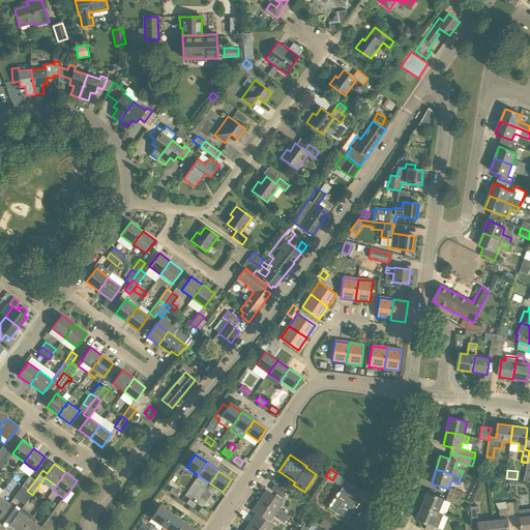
[(35,480),(29,476),(22,487),(27,491),(35,480)]
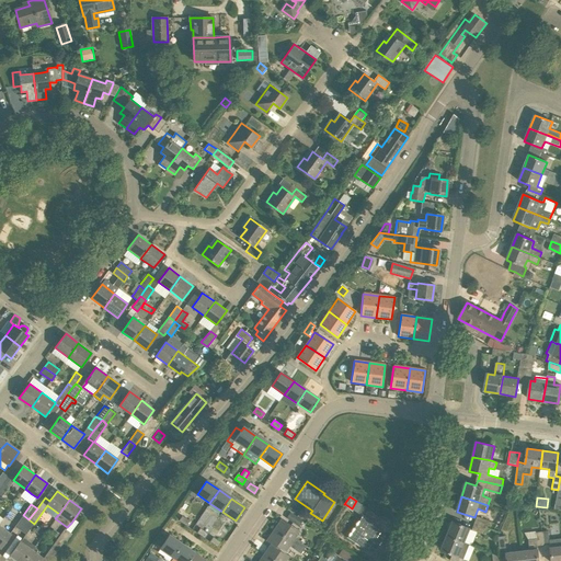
[(290,513),(287,518),(298,526),(302,522),(290,513)]
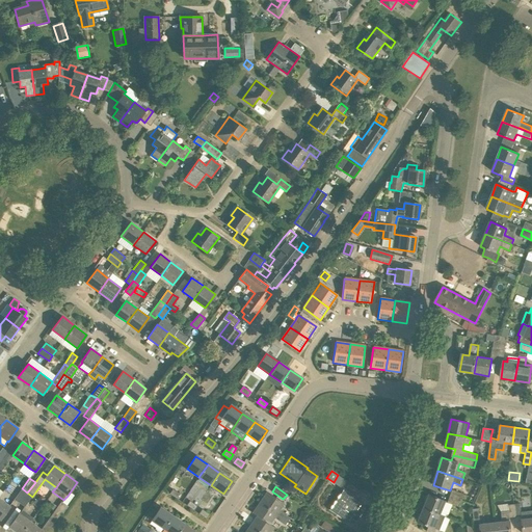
[(20,503),(27,493),(22,488),(15,500),(20,503)]
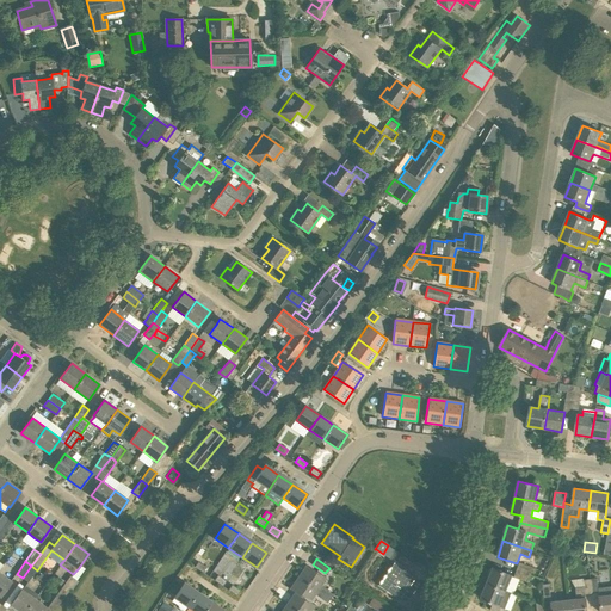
[(198,562),(195,567),(203,573),(207,568),(198,562)]
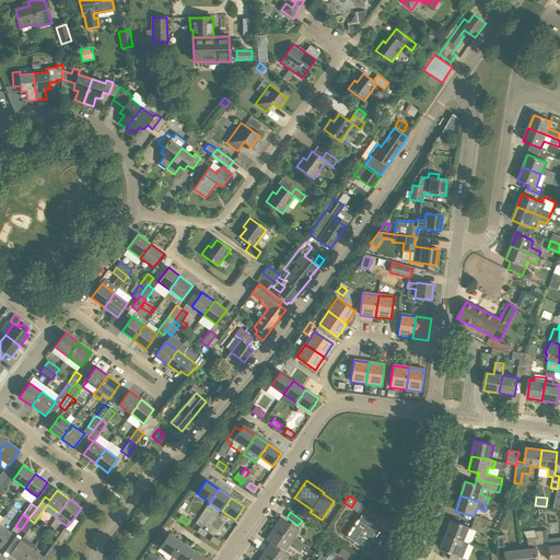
[(474,522),(487,527),(489,521),(476,516),(474,522)]
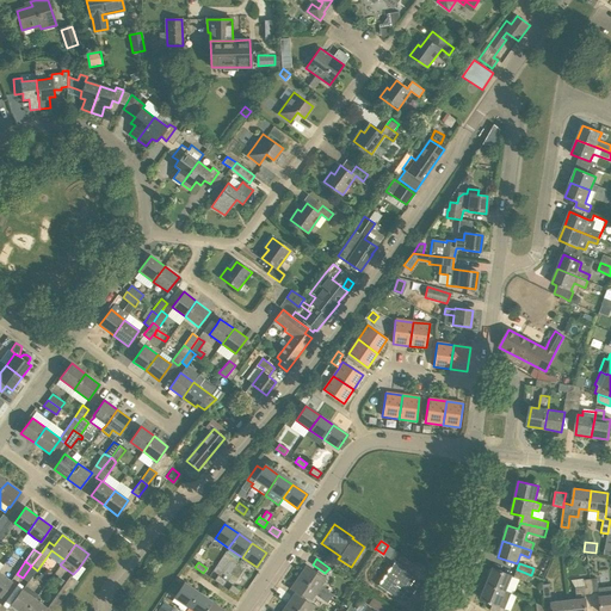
[(37,571),(31,566),(23,578),(29,582),(37,571)]
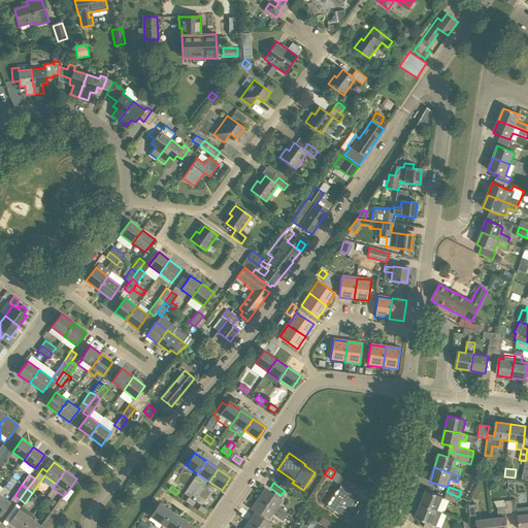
[(258,499),(286,518),(288,514),(277,506),(282,500),(265,489),(258,499)]
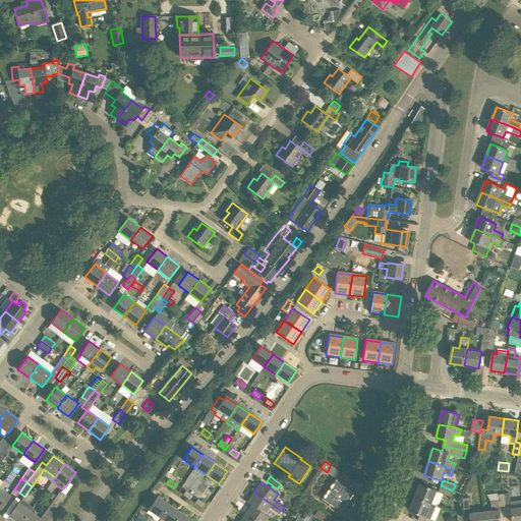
[(420,484),(415,498),(431,504),(437,491),(420,484)]
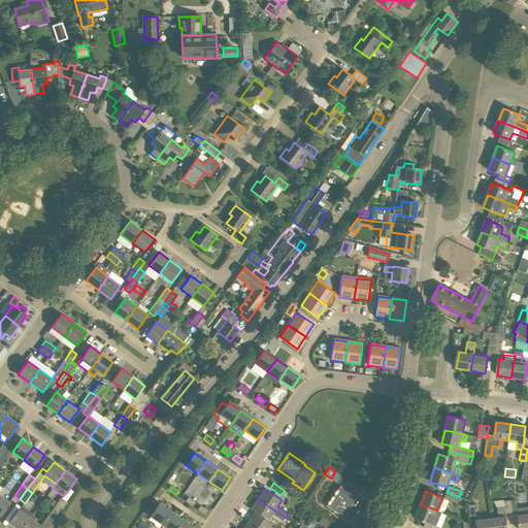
[(459,497),(447,492),(444,498),(457,503),(459,497)]
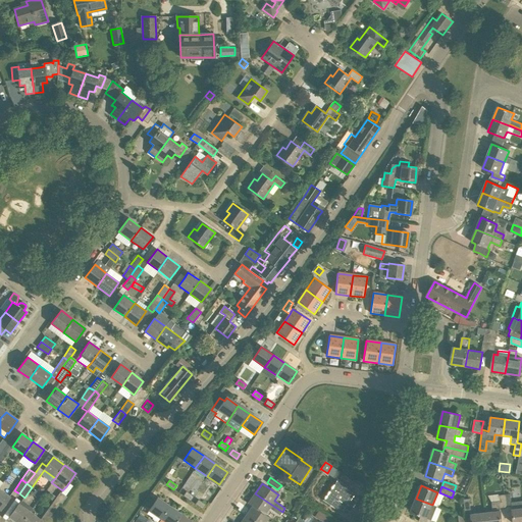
[(10,498),(0,489),(0,510),(10,498)]
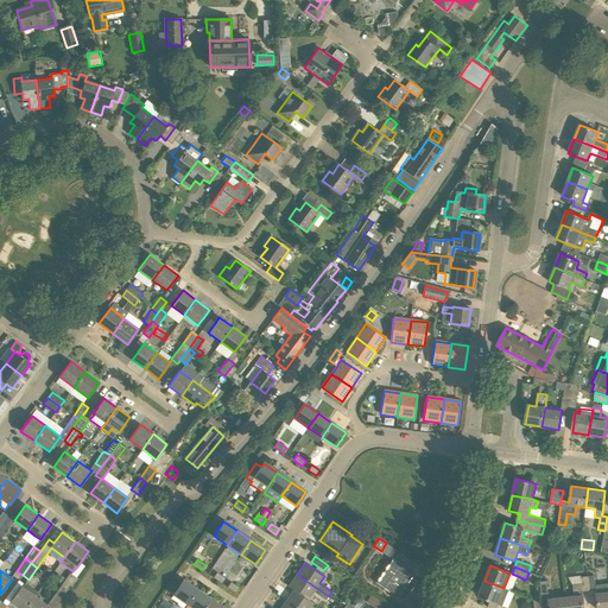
[(50,576),(42,571),(38,576),(45,582),(50,576)]
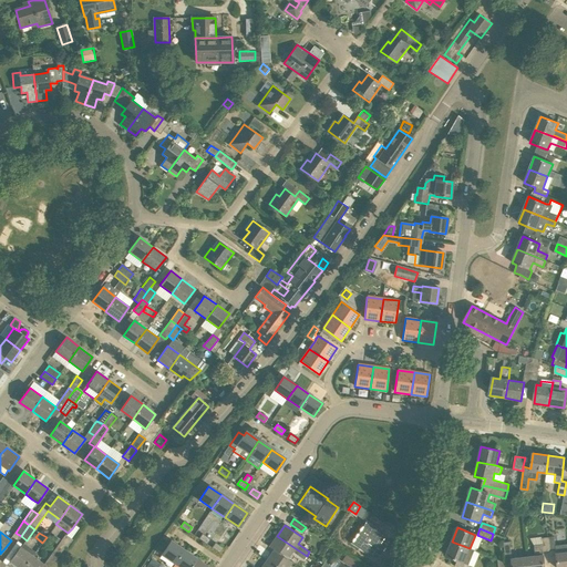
[(358,533),(351,543),(371,557),(379,546),(358,533)]
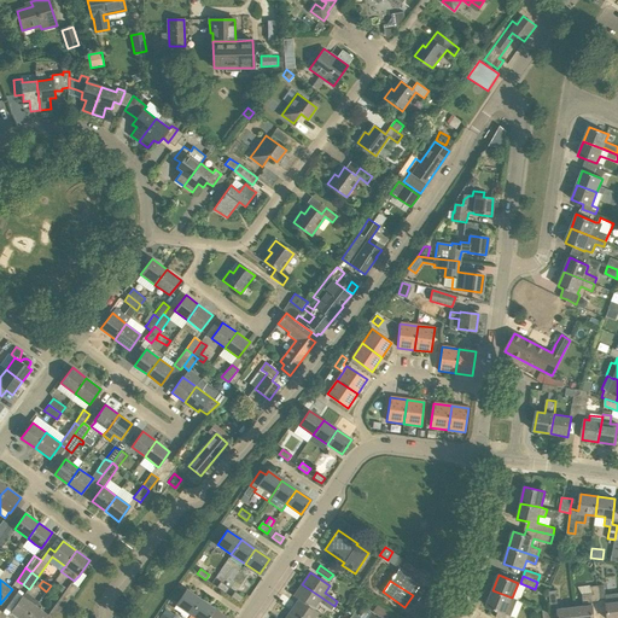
[(229,588),(221,582),(216,588),(225,594),(229,588)]
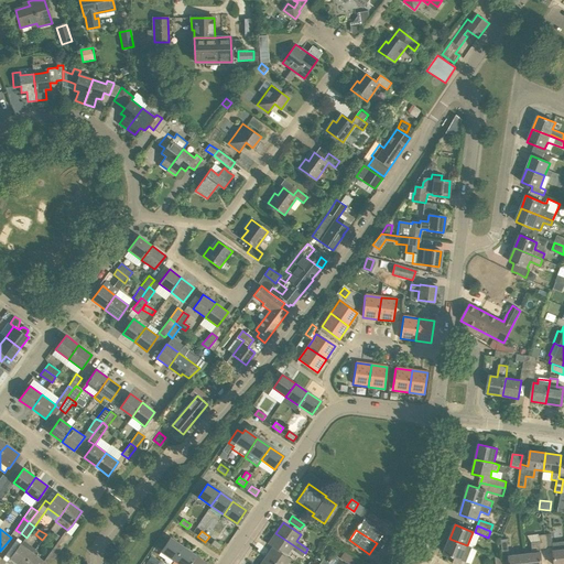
[(57,543),(63,548),(71,537),(65,532),(57,543)]
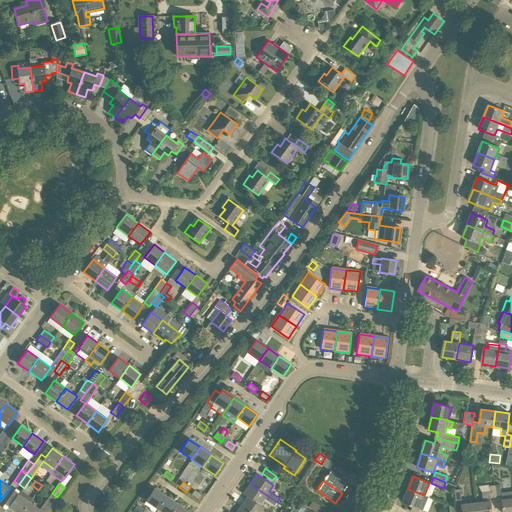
[(250,484),(243,494),(247,497),(259,505),(260,504),(264,498),(275,506),(277,502),(250,484)]
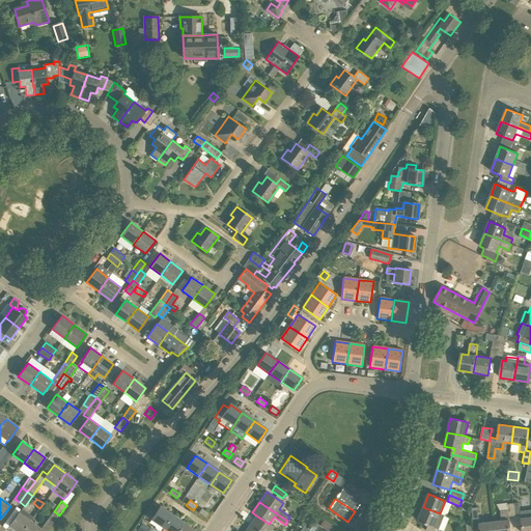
[(513,503),(507,504),(508,509),(500,510),(501,521),(495,522),(495,530),(509,530),(509,520),(508,516),(514,516),(513,503)]
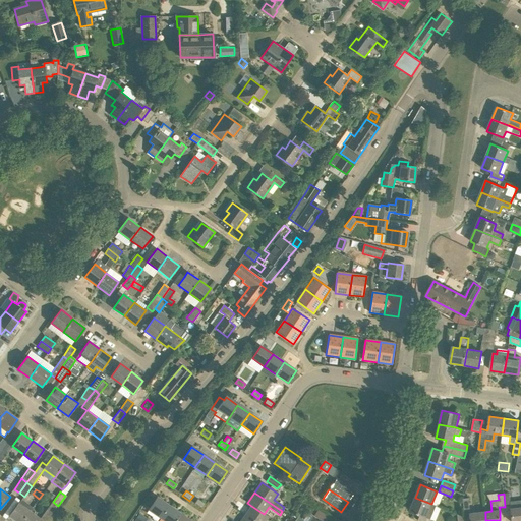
[(169,506),(157,498),(149,510),(161,518),(169,506)]
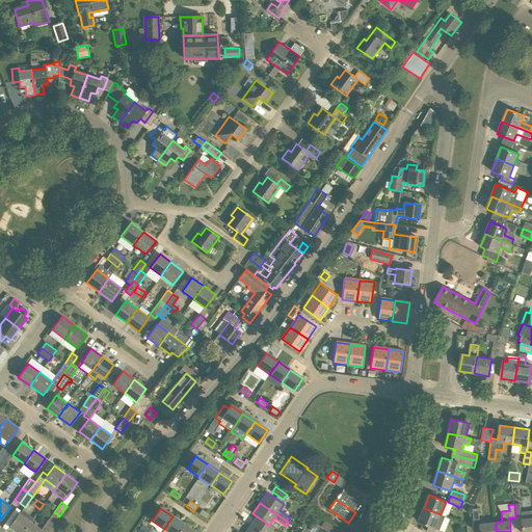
[(419,521),(429,526),(427,531),(428,531),(439,531),(440,530),(435,528),(441,514),(424,508),(423,511),(419,521)]
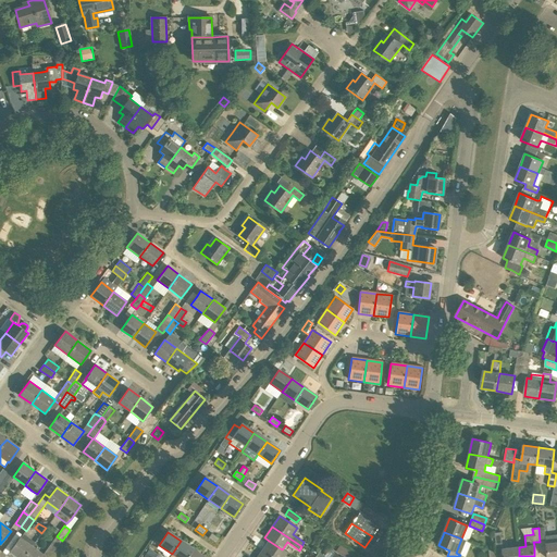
[(219,539),(211,534),(208,539),(215,544),(219,539)]
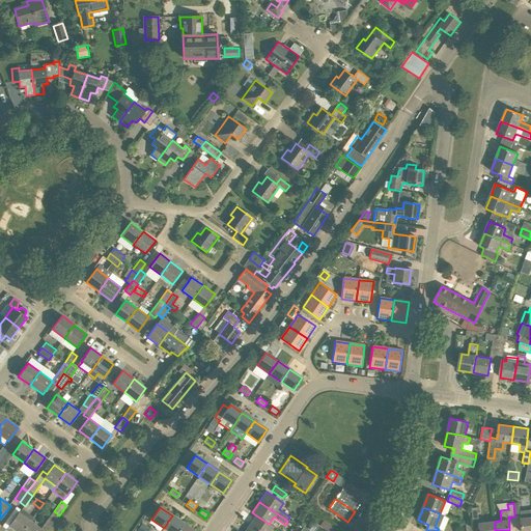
[(59,515),(54,511),(46,522),(52,526),(59,515)]
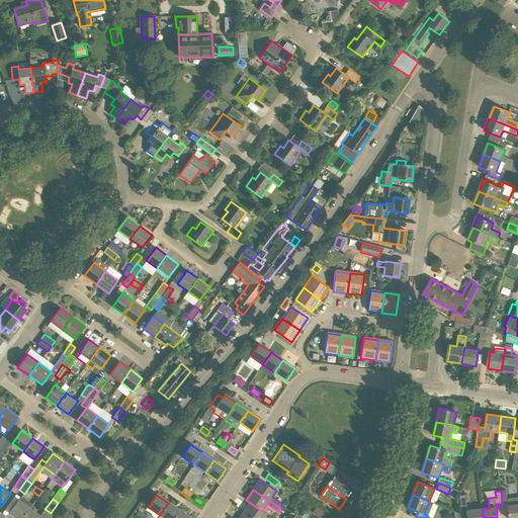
[(16,517),(21,517),(29,508),(18,500),(9,513),(16,517)]
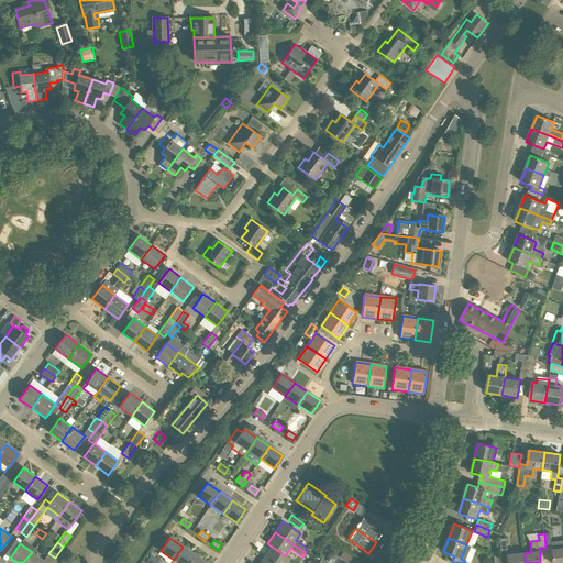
[(183,547),(174,560),(178,562),(189,562),(196,555),(183,547)]
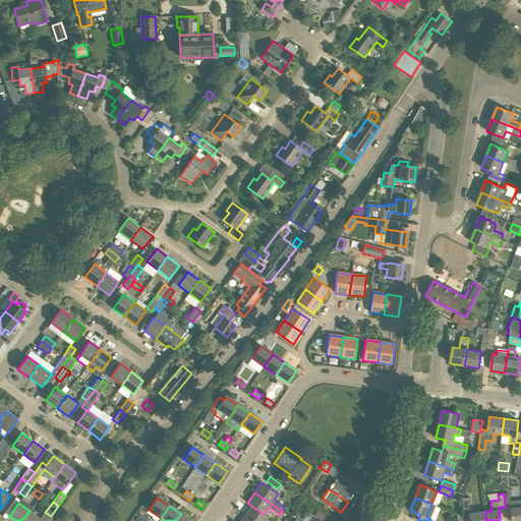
[(244,516),(252,520),(265,520),(269,516),(265,513),(264,514),(251,506),(244,516)]
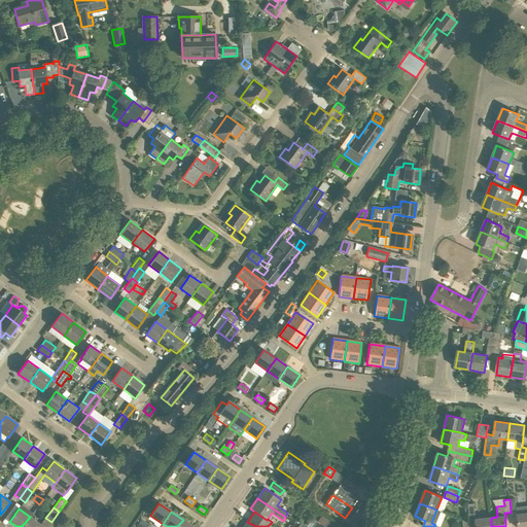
[(526,526),(526,513),(518,514),(519,526),(526,526)]
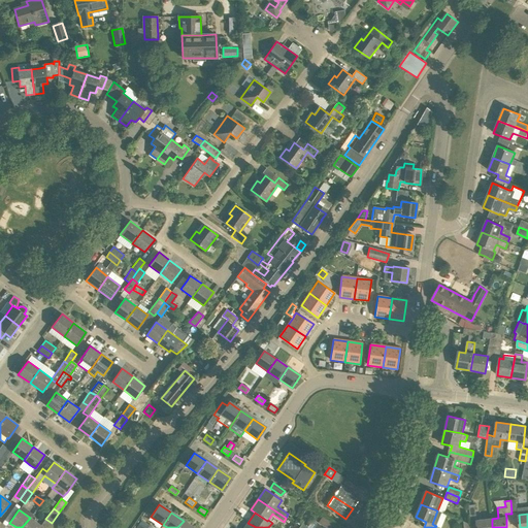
[(330,522),(322,517),(318,523),(325,527),(326,527),(330,522)]
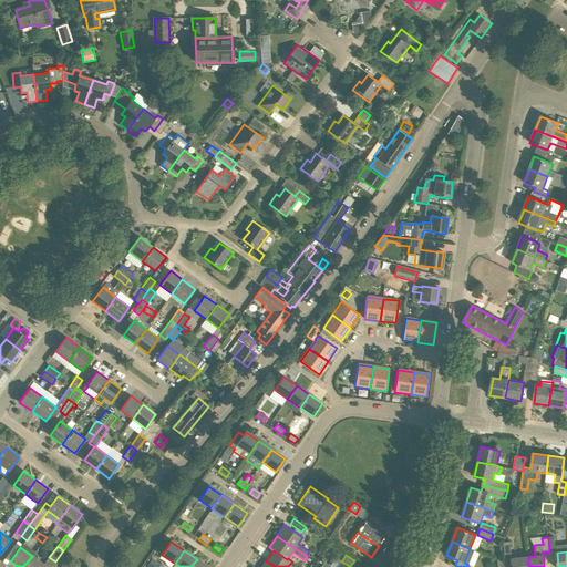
[(43,566),(44,565),(32,556),(23,566),(43,566)]
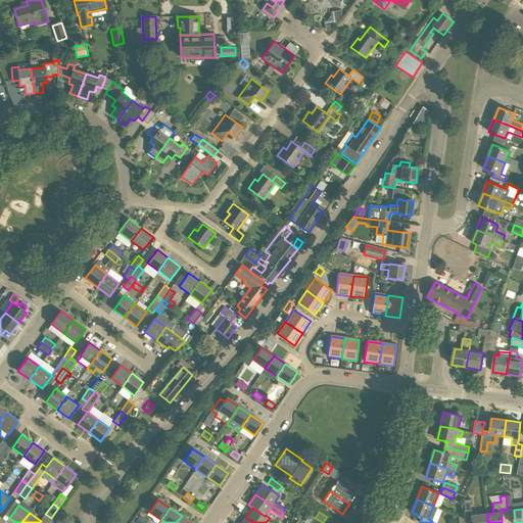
[(487,522),(487,514),(472,515),(473,522),(487,522)]
